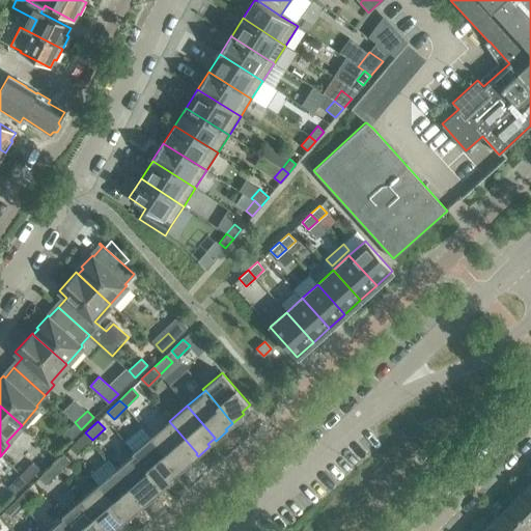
[(197,453),(169,421),(151,437),(178,469),(179,471),(191,462),(190,459),(196,454),(197,453)]
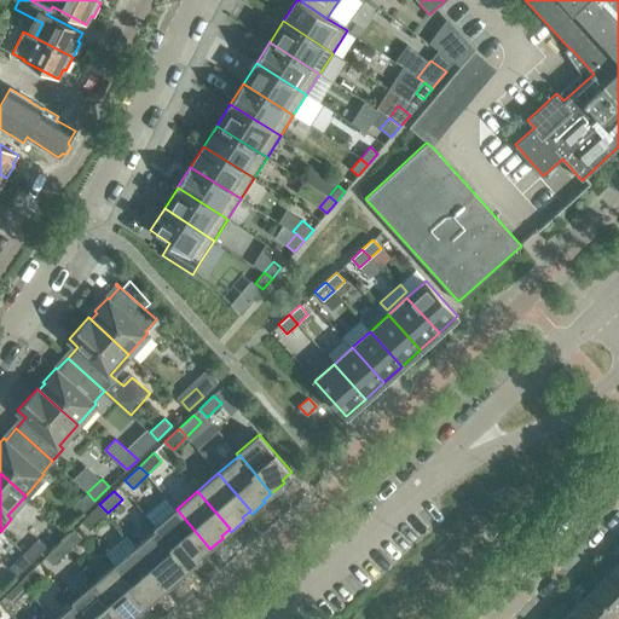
[(73,507),(80,514),(94,501),(87,492),(73,507)]
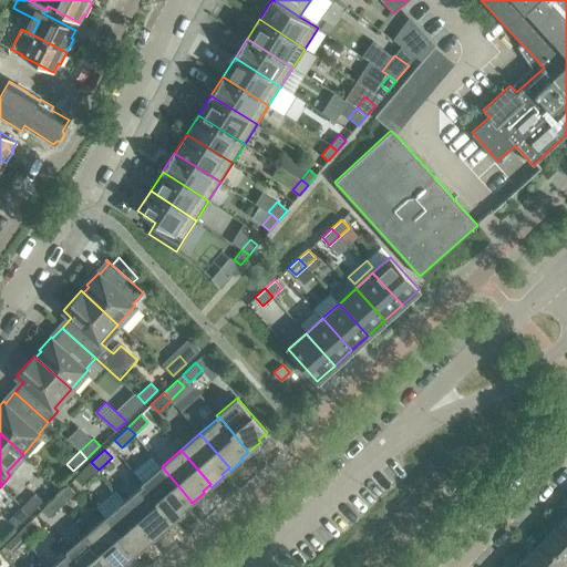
[(85,482),(99,470),(91,462),(78,475),(85,482)]
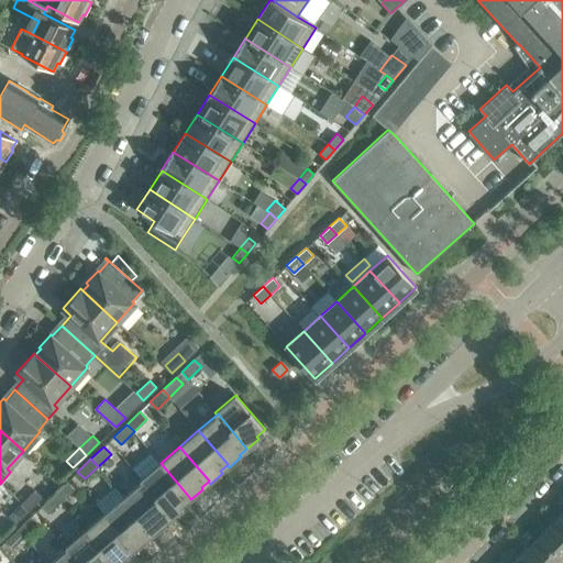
[(141,479),(142,482),(143,481),(173,516),(184,506),(181,504),(189,497),(161,463),(141,479)]
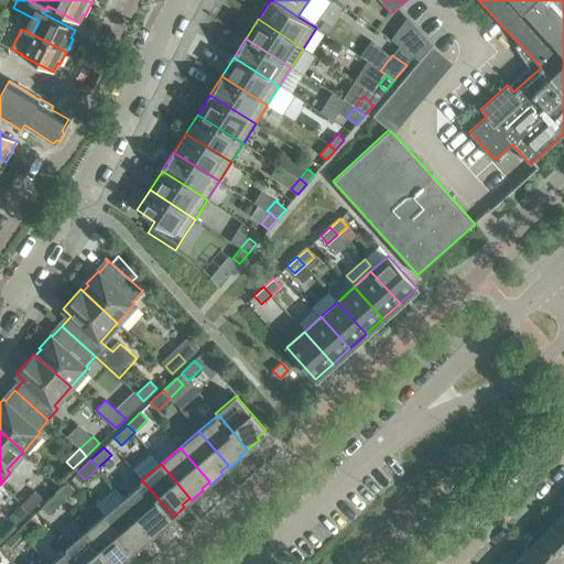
[(54,495),(62,502),(75,489),(67,481),(54,495)]
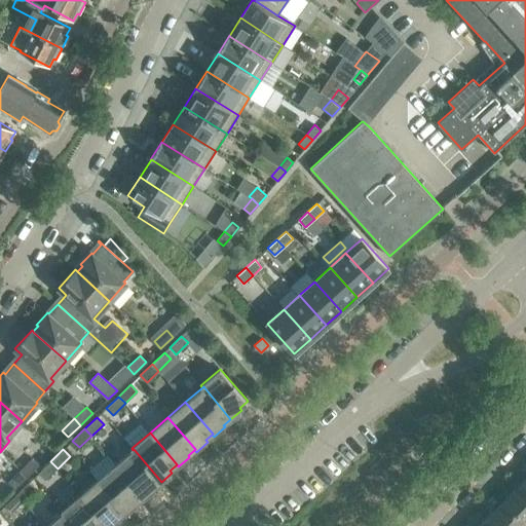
[(134,449),(133,450),(115,464),(143,496),(143,497),(144,499),(155,489),(154,488),(161,482),(134,449)]
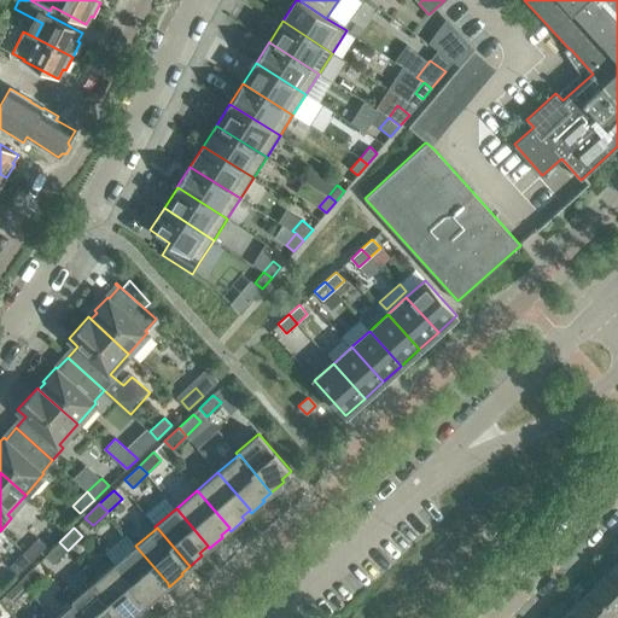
[(39,538),(24,552),(31,560),(46,547),(39,538)]
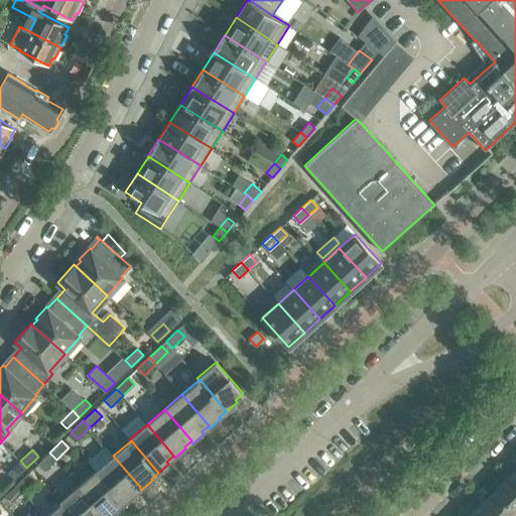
[(44,471),(56,460),(49,453),(37,464),(44,471)]
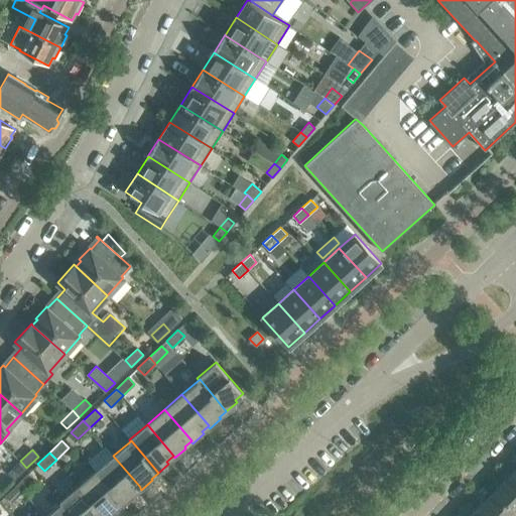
[(113,456),(96,471),(123,502),(122,503),(124,505),(135,495),(133,493),(140,488),(140,487),(113,456)]
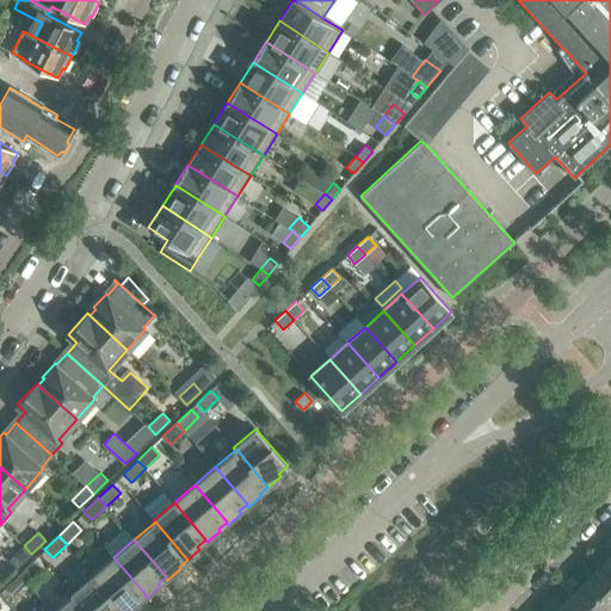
[(31,554),(24,545),(10,560),(18,567),(31,554)]
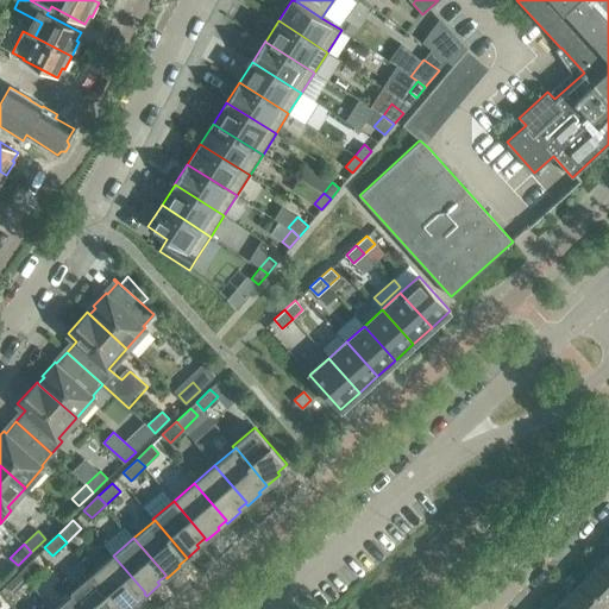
[(145,592),(113,556),(93,572),(123,608),(130,608),(138,602),(137,600),(144,594),(145,592)]
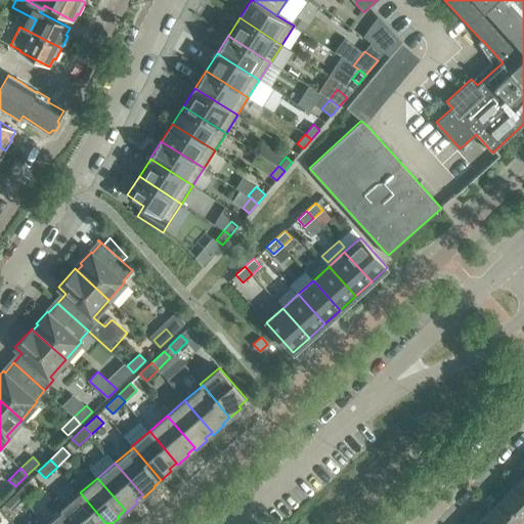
[(16,492),(24,498),(36,487),(29,480),(16,492)]
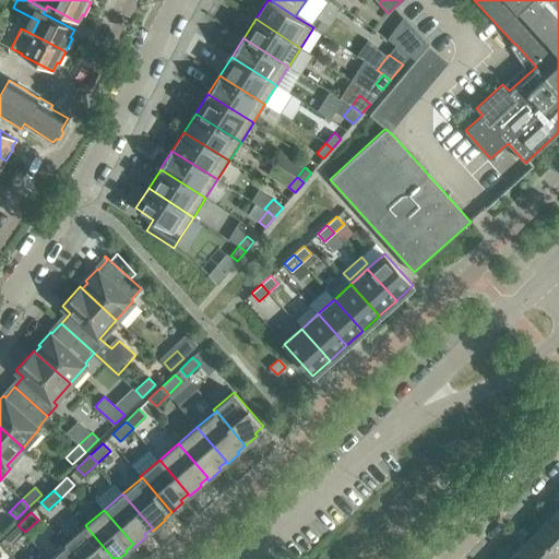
[(535,533),(558,557),(558,556),(558,520),(554,514),(535,533)]
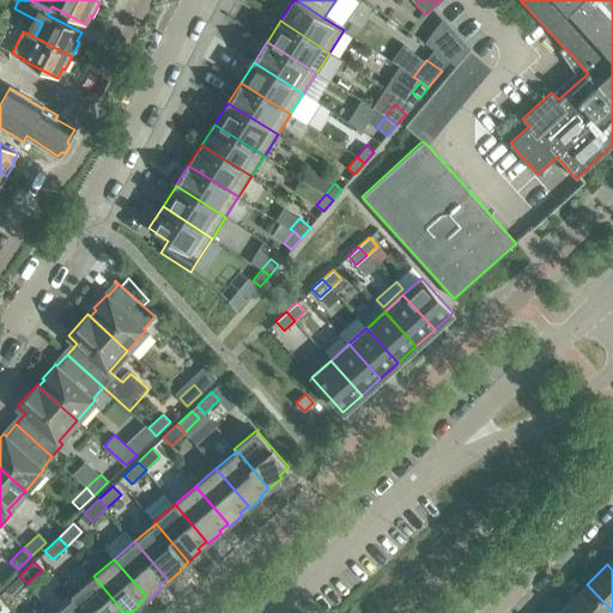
[(13,598),(28,583),(19,576),(5,589),(13,598)]
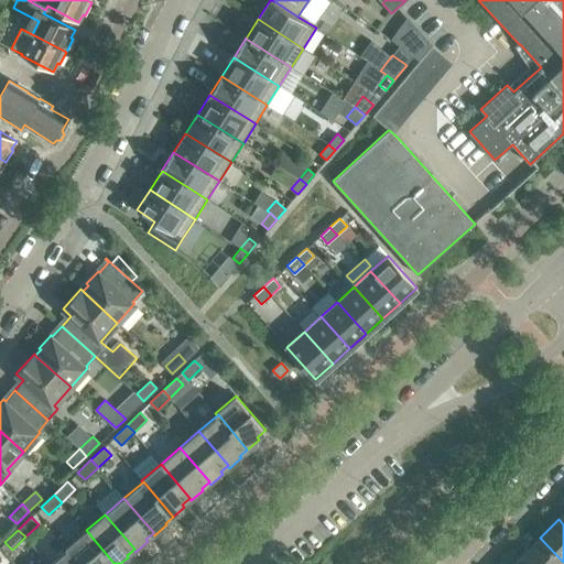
[(66,548),(67,550),(68,549),(80,563),(114,563),(86,530),(66,548)]
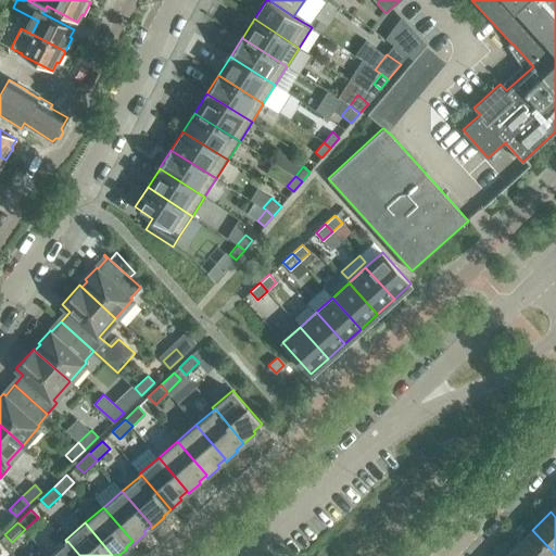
[(520,555),(553,555),(555,554),(532,530),(514,548),(520,555)]
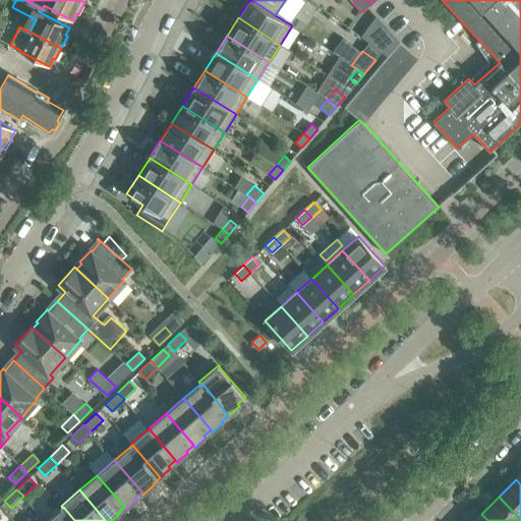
[(74,520),(63,507),(62,508),(46,520),(74,520)]
